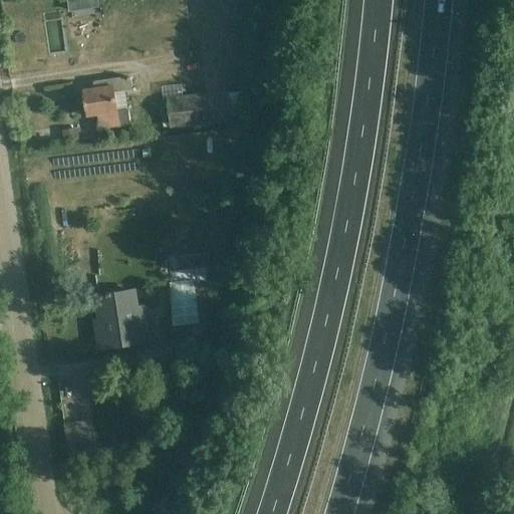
[(47,16),(53,41),(63,39),(58,14),(47,16)]
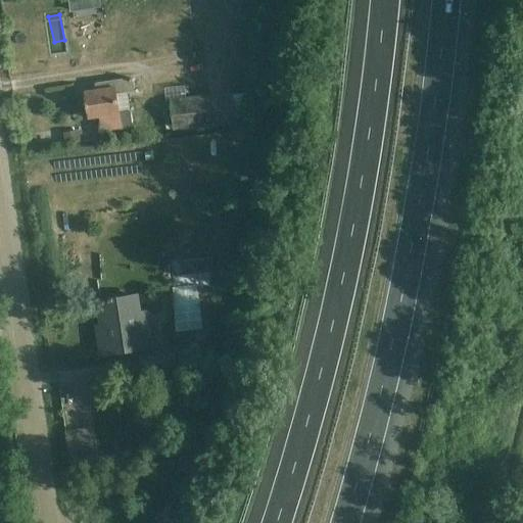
[(99,116),(101,131),(133,127),(130,112),(127,92),(135,91),(133,79),(96,84),(97,90),(85,92),(89,119),(99,116)]
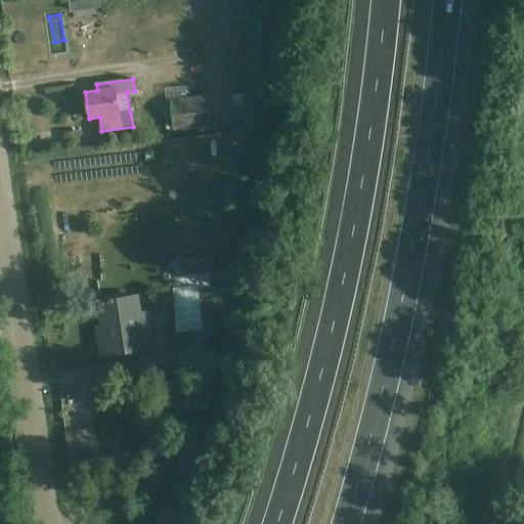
[(236,124),(236,123),(252,121),(250,92),(233,94),(171,100),(174,130),(236,124)]
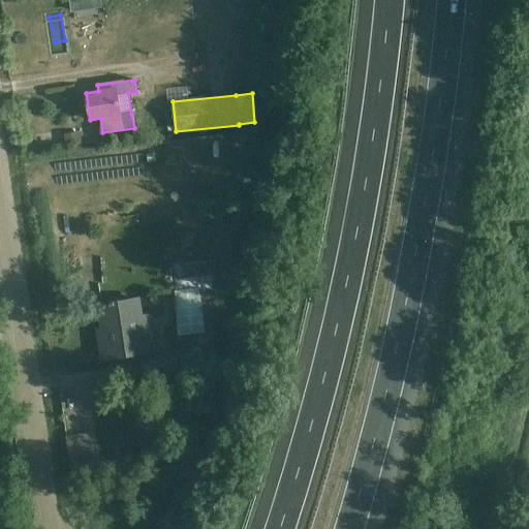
[(64,133),(65,145),(82,143),(81,131),(64,133)]
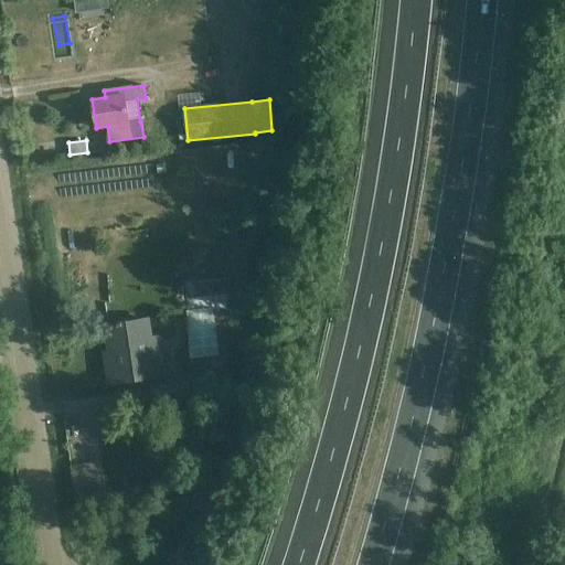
[(225,289),(231,288),(231,280),(213,281),(214,295),(226,294),(225,289)]
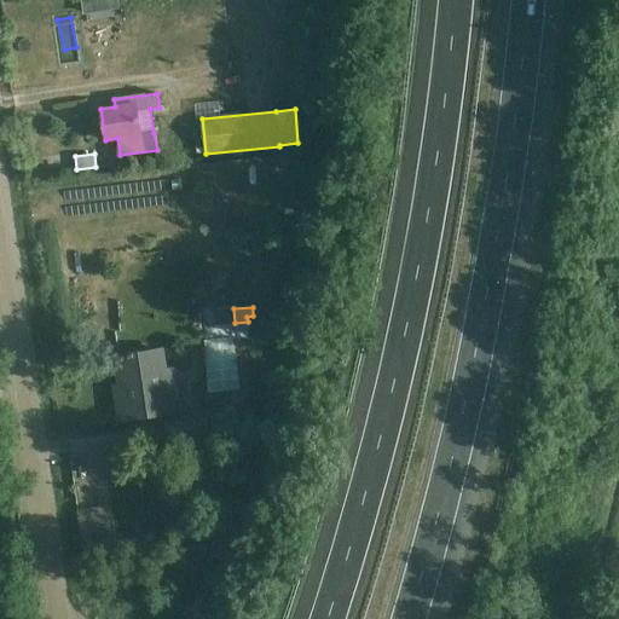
[(235,325),(202,325),(203,377),(236,376),(235,325)]
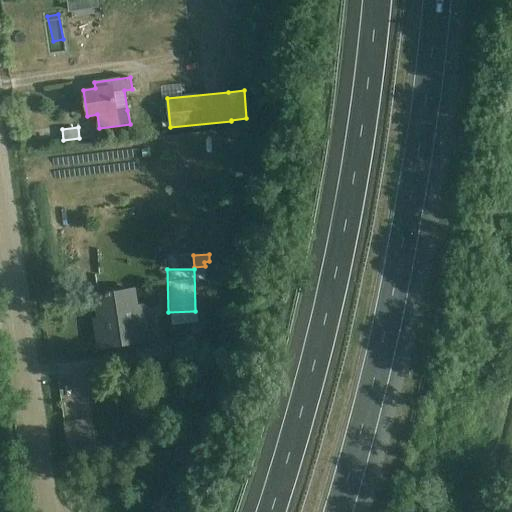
[(132,289),(98,295),(103,328),(98,328),(101,347),(146,340),(143,322),(137,322),(132,289)]
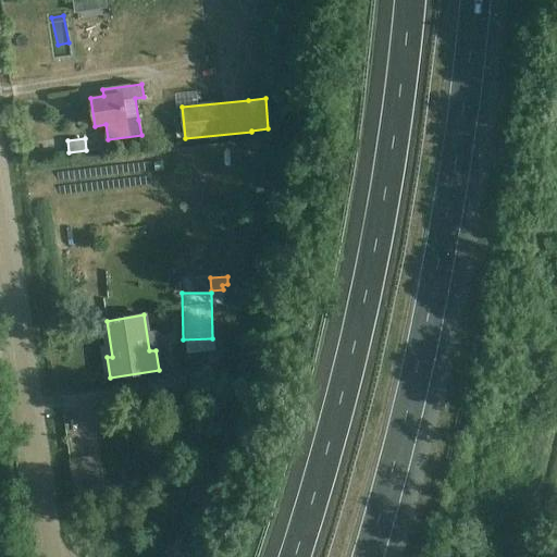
[(150,398),(188,394),(185,373),(147,379),(150,398)]
